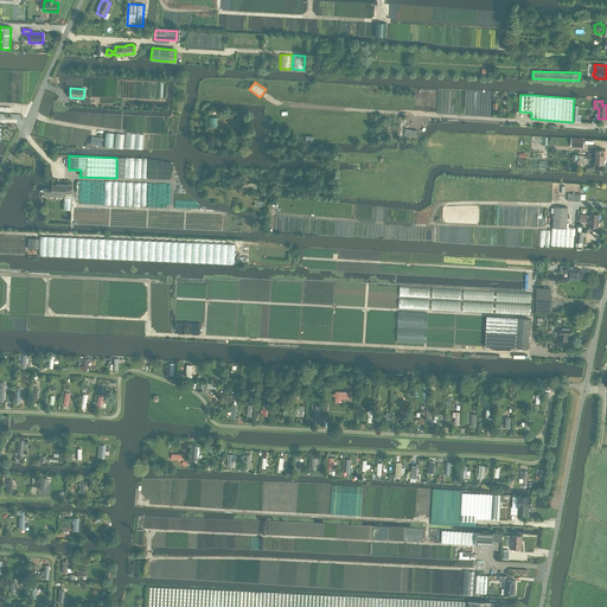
[(46,189),(45,196),(50,196),(51,195),(65,195),(65,193),(70,193),(70,185),(65,185),(65,186),(56,185),(51,185),(51,189),(46,189)]
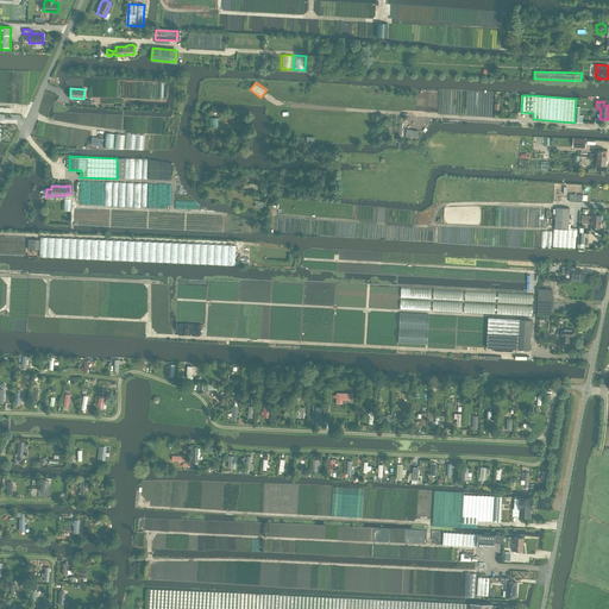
[(553,228),(553,246),(575,248),(576,236),(577,236),(577,230),(570,230),(570,224),(569,224),(570,208),(556,208),(554,228),(553,228)]
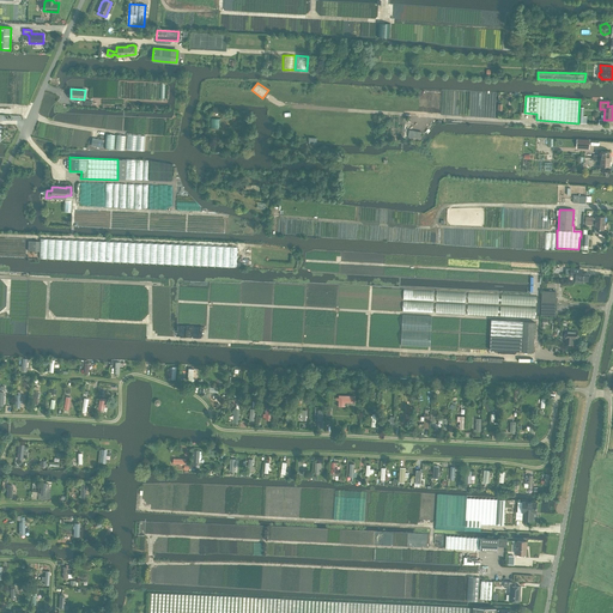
[(593,220),(588,220),(586,220),(586,224),(593,225),(595,225),(595,229),(595,234),(604,234),(604,230),(605,230),(605,223),(595,222),(593,220)]
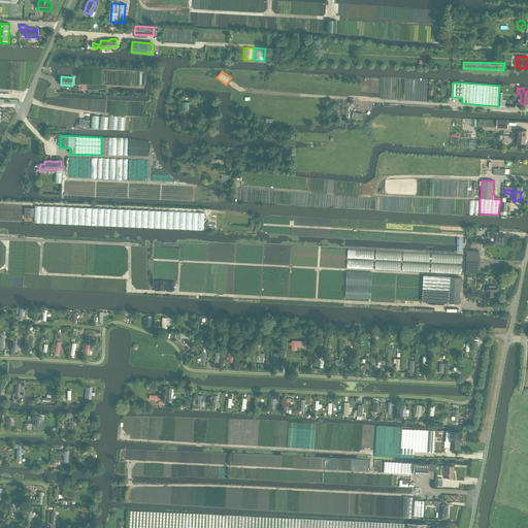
[(24,207),(24,216),(34,217),(34,207),(24,207)]
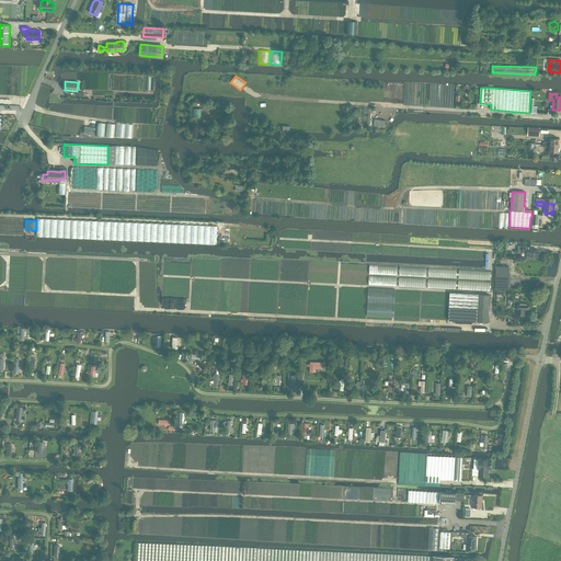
[(518,245),(517,251),(527,252),(527,256),(528,256),(528,259),(534,259),(534,256),(538,256),(539,250),(531,250),(531,247),(518,245)]
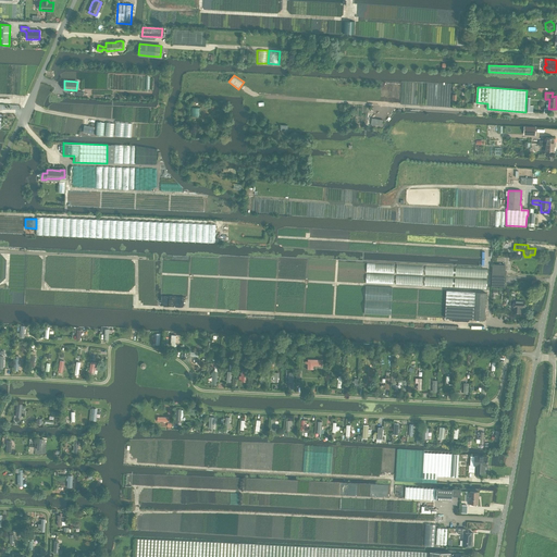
[(493,264),(492,275),(499,275),(499,270),(505,270),(506,264),(493,264)]
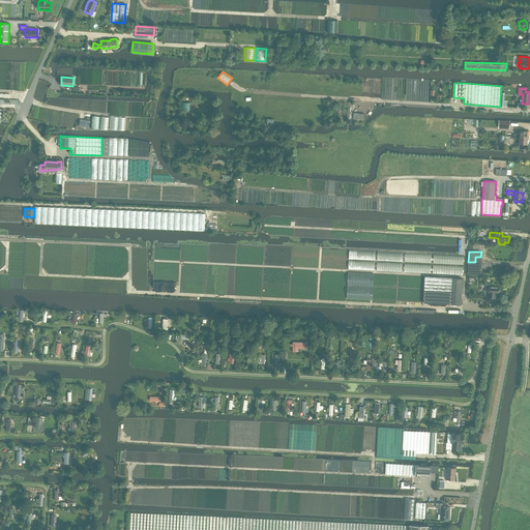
[(475,267),(475,262),(468,262),(468,272),(480,272),(480,268),(475,267)]
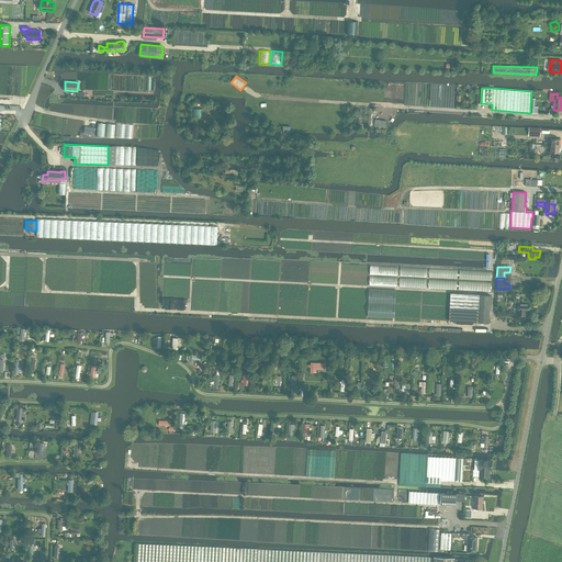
[(490,323),(491,302),(491,295),(480,295),(451,293),(449,321),(490,323)]
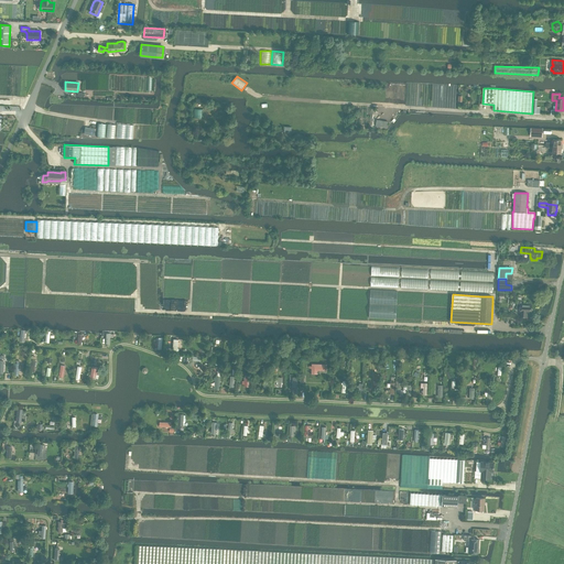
[(531,312),(532,305),(521,304),(521,302),(517,302),(517,310),(520,310),(520,312),(521,312),(520,316),(527,316),(528,312),(531,312)]
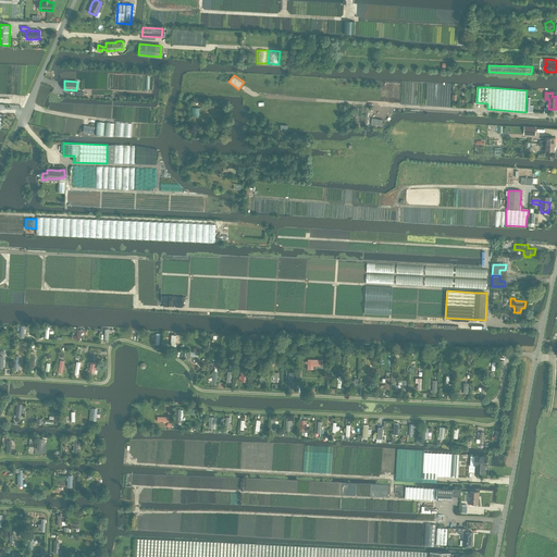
[(323,359),(308,359),(308,360),(308,361),(306,361),(306,363),(308,363),(308,368),(314,368),(314,366),(323,366),(323,359)]
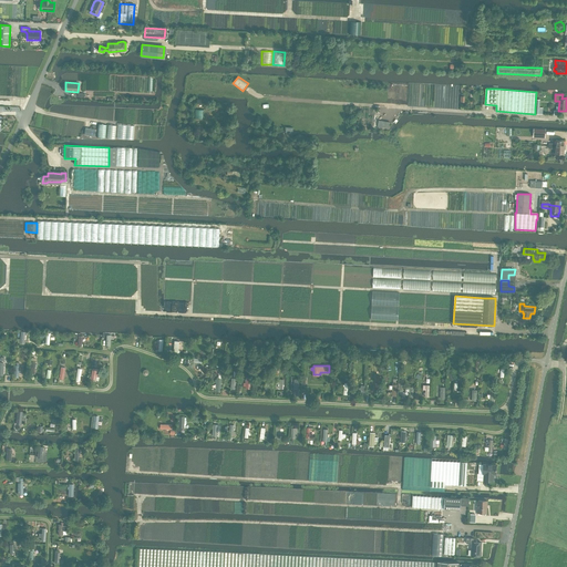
[(466,485),(467,462),(432,461),(431,487),(444,488),(445,484),(466,485)]
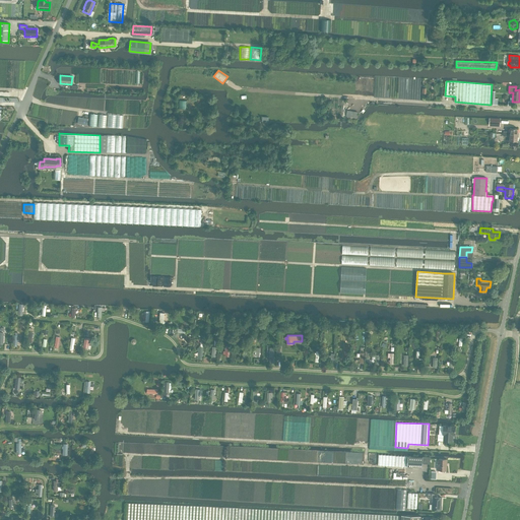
[(444,434),(444,441),(452,441),(453,435),(455,435),(455,427),(443,426),(443,434),(444,434)]
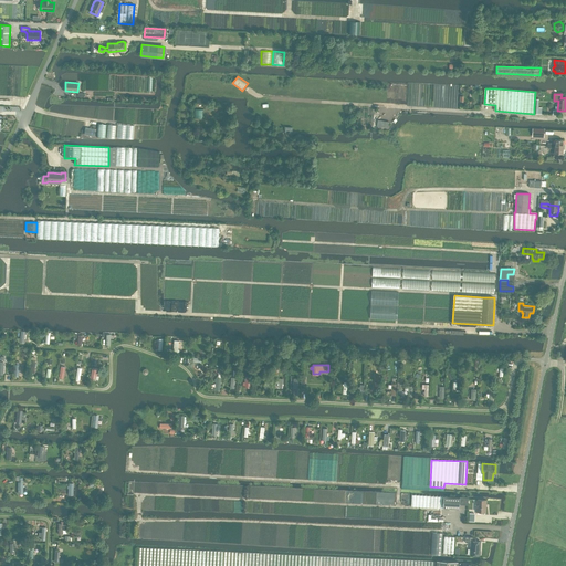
[(411,506),(412,506),(459,510),(460,504),(468,504),(468,498),(460,496),(460,498),(443,496),(430,496),(412,495),(411,506)]
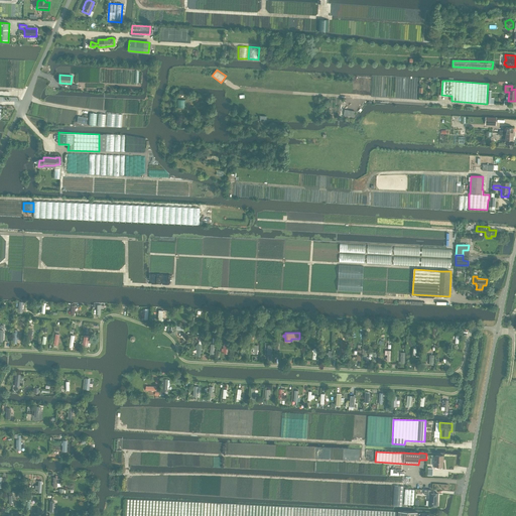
[(442,467),(443,456),(435,456),(434,467),(442,467)]
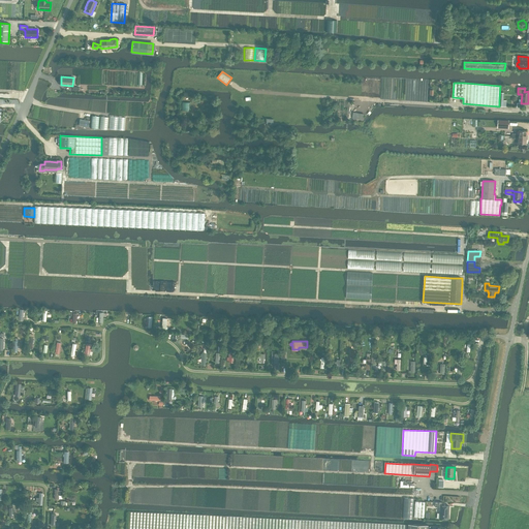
[(435,501),(435,506),(440,507),(439,518),(448,519),(448,518),(449,517),(449,515),(448,515),(449,505),(442,505),(442,502),(440,502),(435,501)]
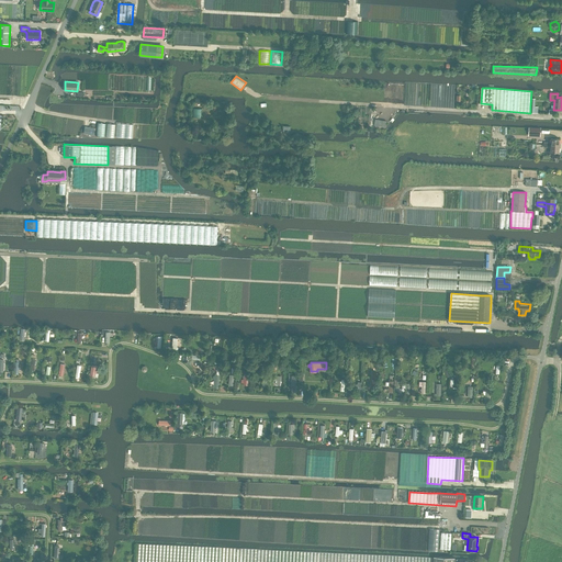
[(440,534),(439,550),(450,550),(451,534),(440,534)]
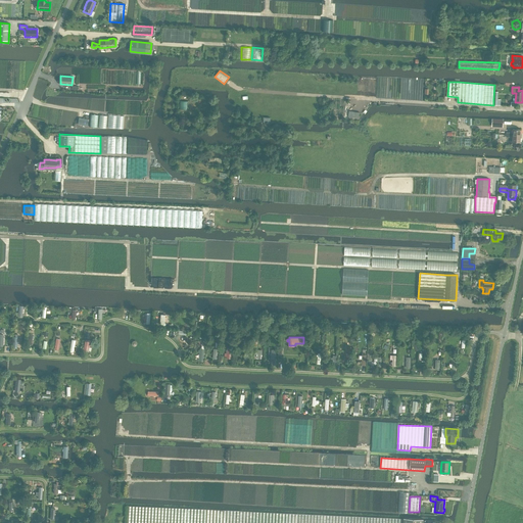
[(403,518),(403,519),(128,506),(127,522),(422,522),(423,519),(403,518)]
